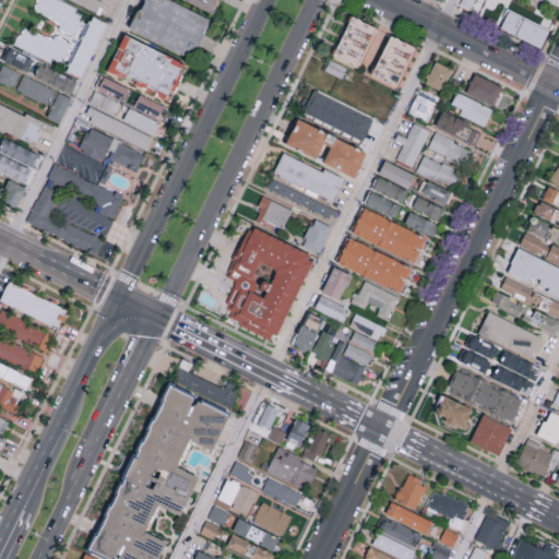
[(58,28),(75,36),(83,19),(73,13),(76,7),(62,0),(36,0),(33,9),(61,23),(58,28)]
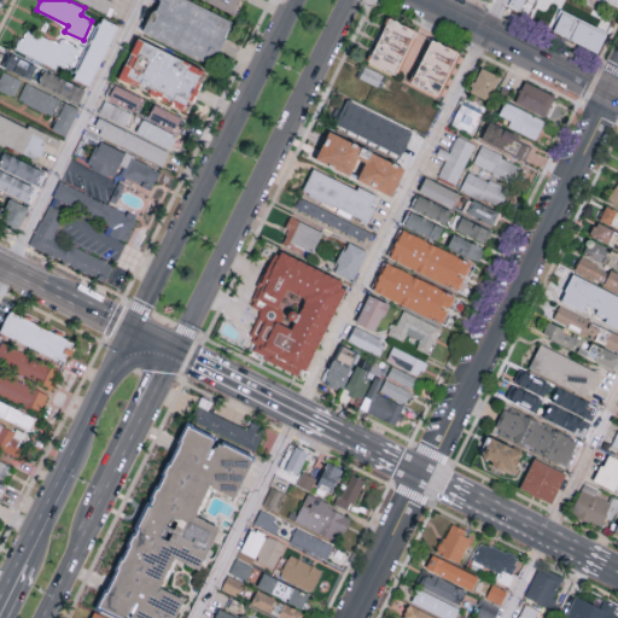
[(156,0),(143,33),(211,64),(232,19),(190,0),(156,0)]
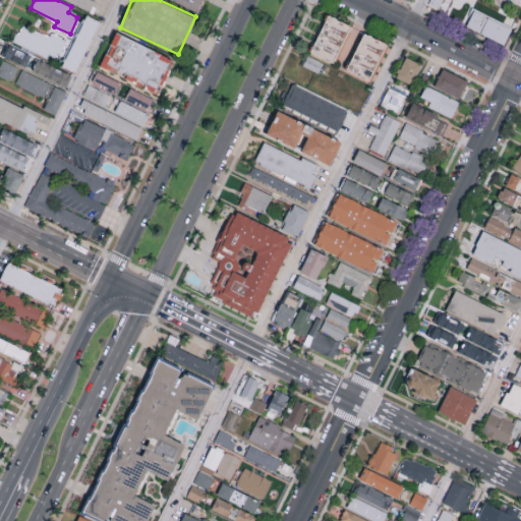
[(171,0),(198,12),(204,0),(171,0)]
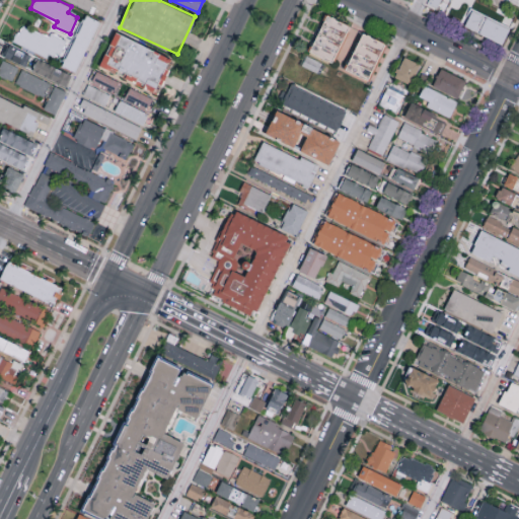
[(441,0),(428,0),(428,3),(438,8),(441,0)]
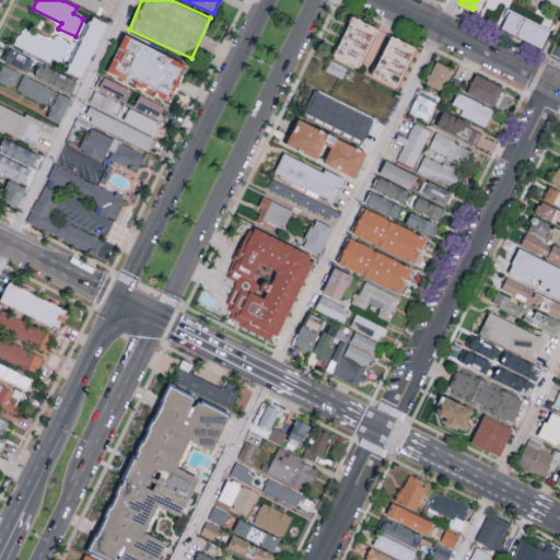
[(501,28),(543,47),(550,30),(509,11),(501,28)]
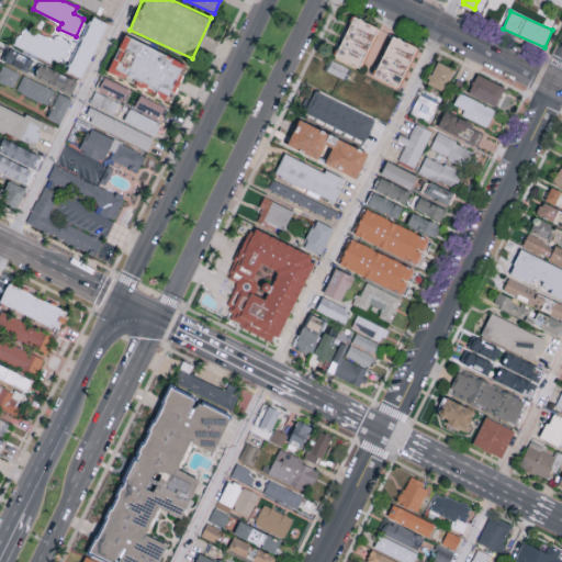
[(105,21),(90,15),(69,72),(83,78),(105,21)]
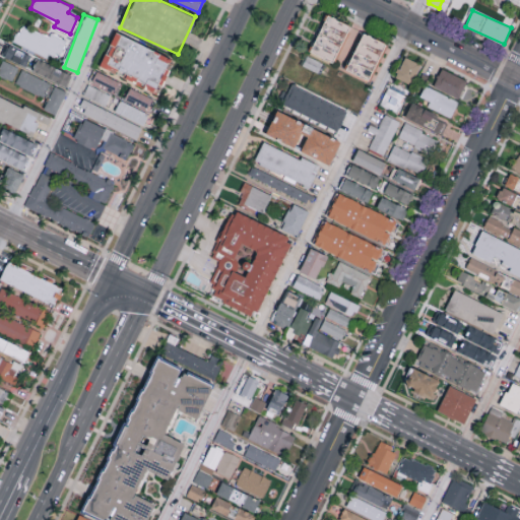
[(327,15),(351,27),(333,64),(309,53),(327,15)]
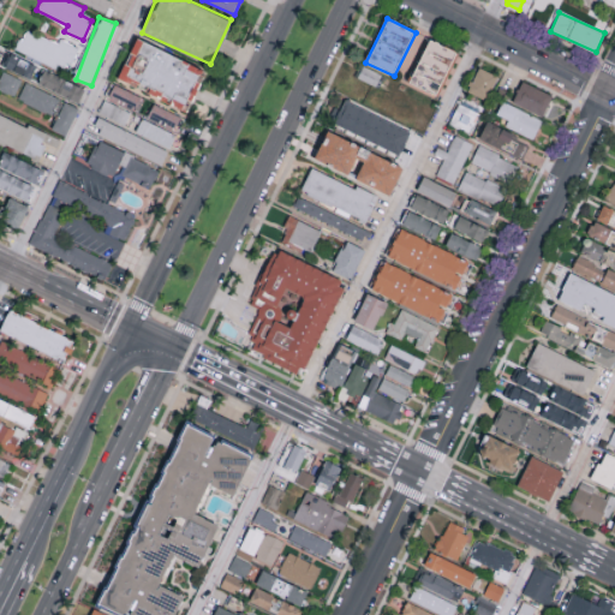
[(77,46),(61,39),(60,43),(25,29),(16,49),(66,71),(77,46)]
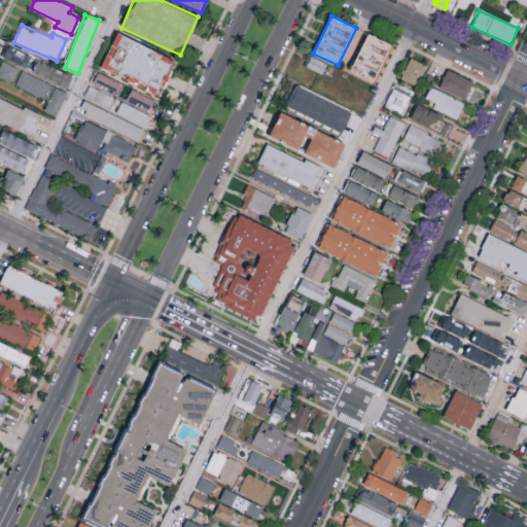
[(173,58),(116,33),(101,66),(160,93),(170,69),(169,69),(173,58)]
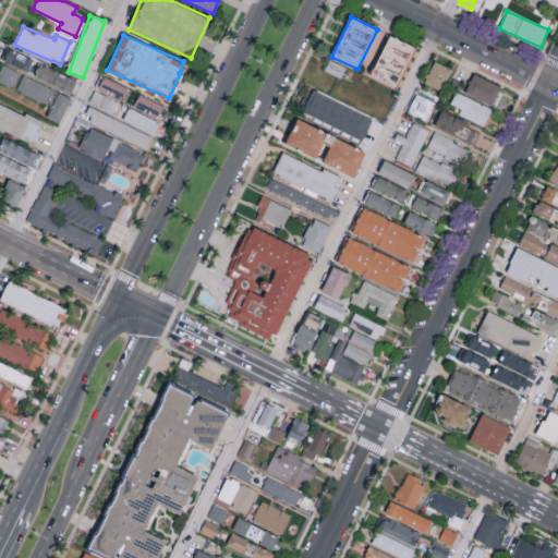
[(391,36),(371,76),(396,89),(416,49),(391,36)]
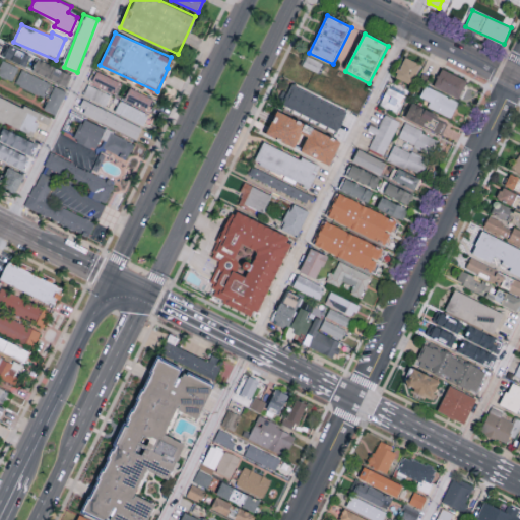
[(3,56),(25,67),(31,55),(9,45),(3,56)]
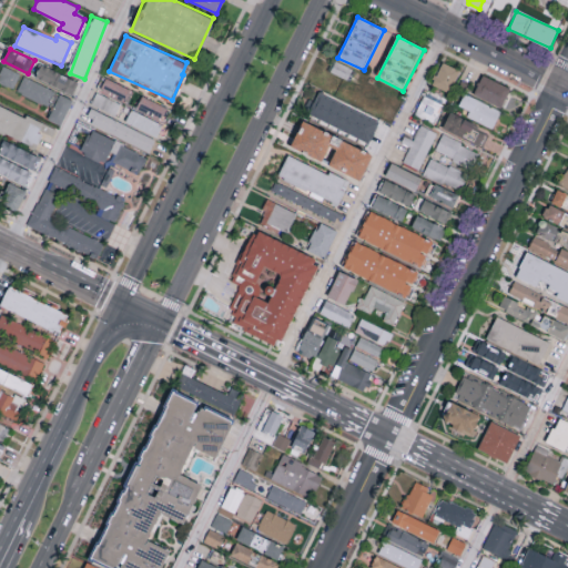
[(330,71),(347,79),(352,68),(335,60),(330,71)]
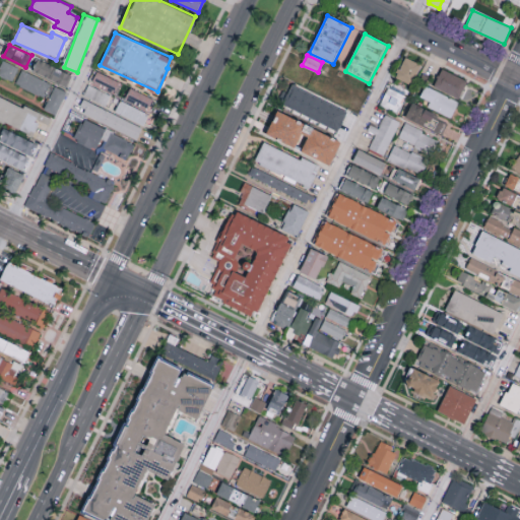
[(65,86),(71,74),(37,59),(30,71),(65,86)]
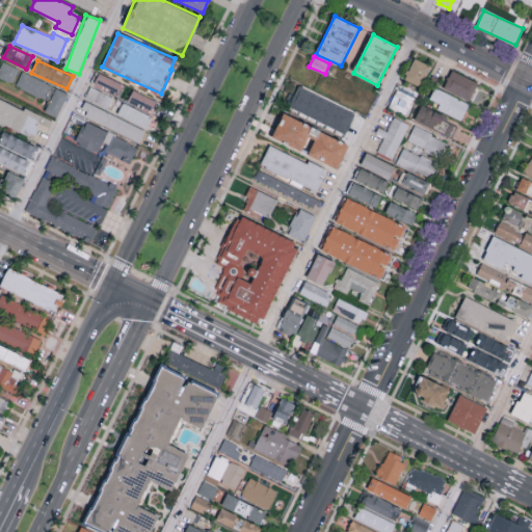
[(415,60),(430,68),(420,89),(404,81),(406,77),(404,75),(406,71),(408,72),(415,60)]
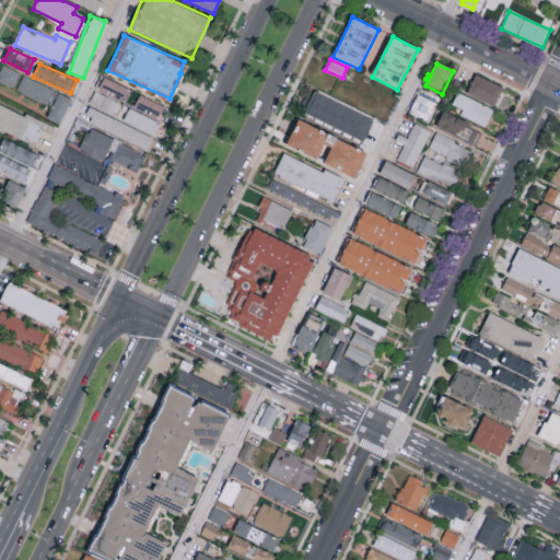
[(0,70),(0,81),(13,88),(21,72),(3,65),(0,70)]
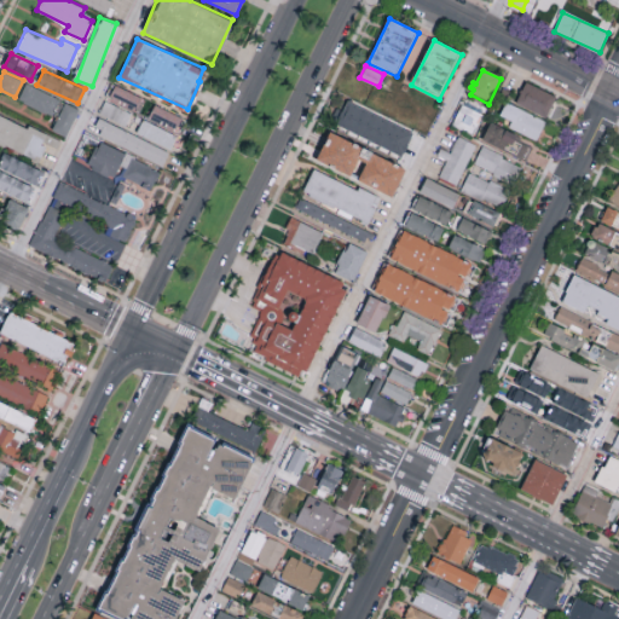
[(18,102),(51,114),(57,96),(24,84),(18,102)]
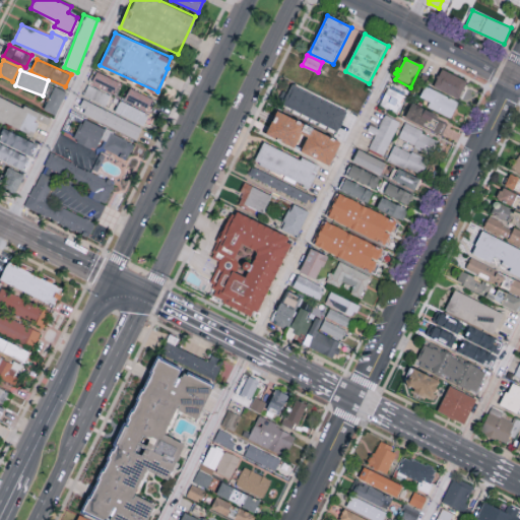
[(442,70),(467,82),(458,101),(433,87),(442,70)]
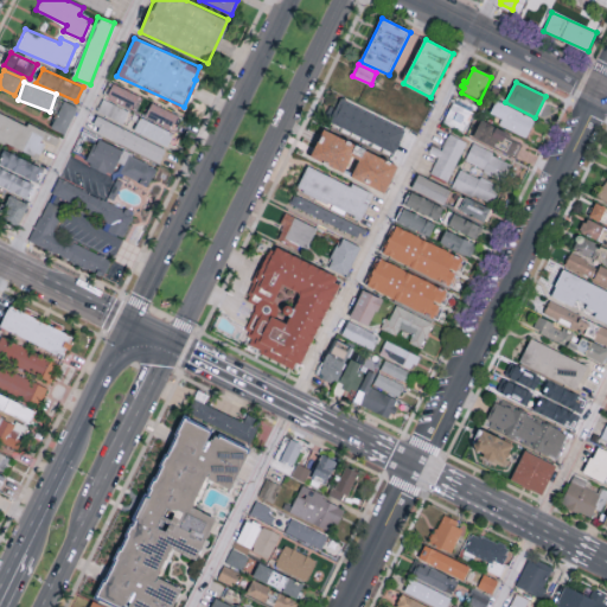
[(134,107),(139,94),(112,84),(107,97),(134,107)]
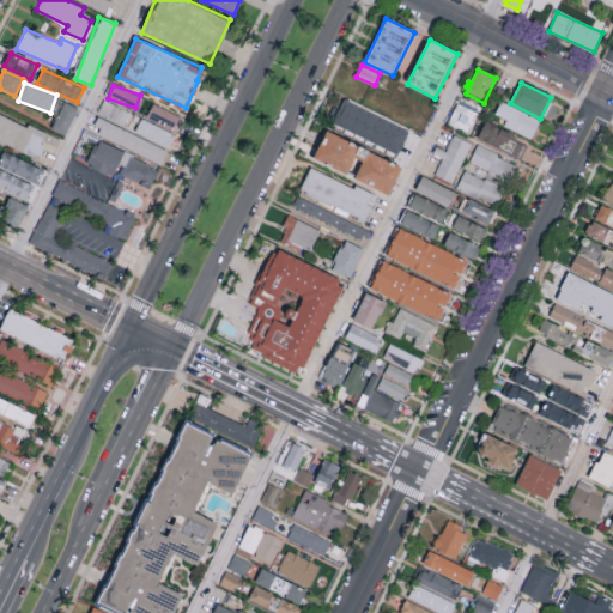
[(123,125),(131,113),(103,99),(97,111),(123,125)]
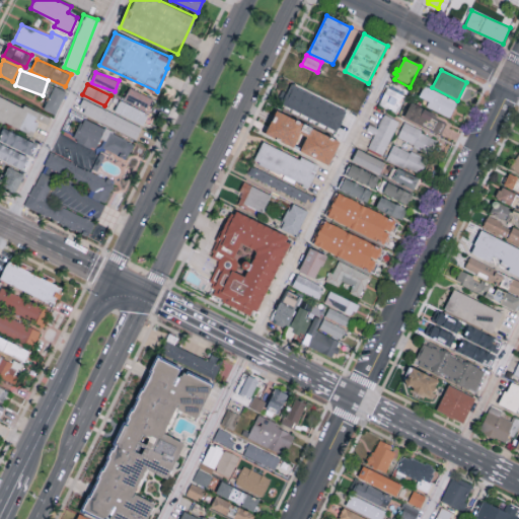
[(55,115),(66,91),(54,85),(43,108),(55,115)]
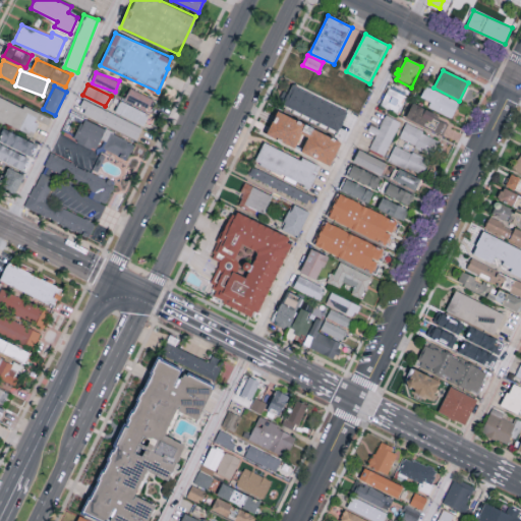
[(293,85),(348,113),(338,132),(283,106),(293,85)]
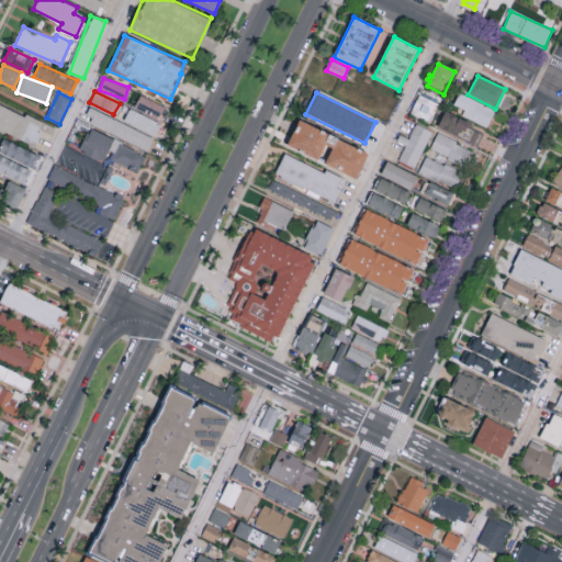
[(460,93),(496,112),(486,130),(461,116),(464,111),(453,105),(460,93)]
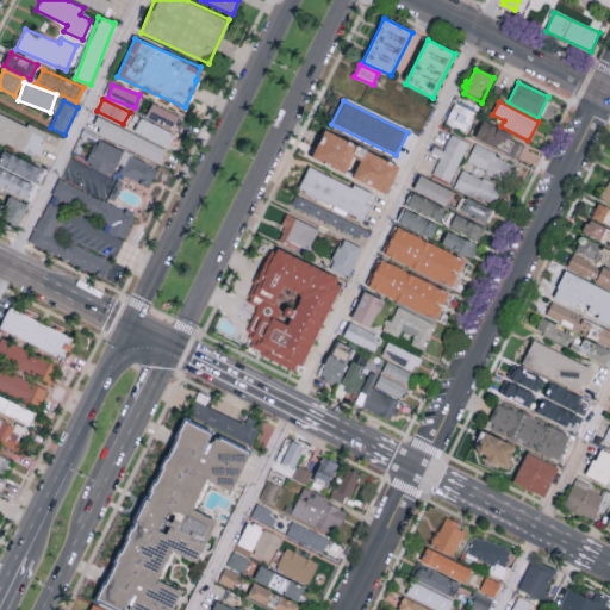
[(145,116),(173,129),(179,114),(151,103),(145,116)]
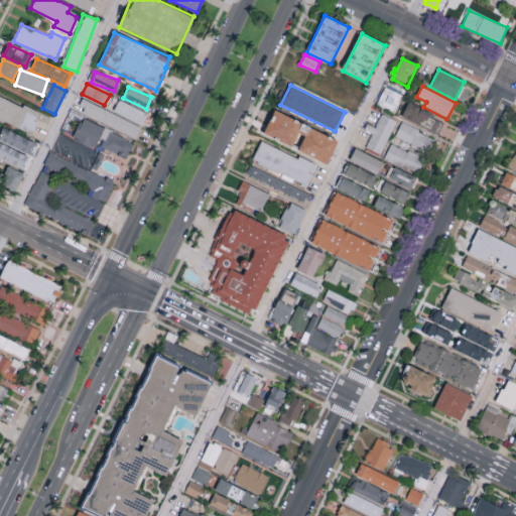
[(386,88),(377,107),(396,116),(405,97),(386,88)]
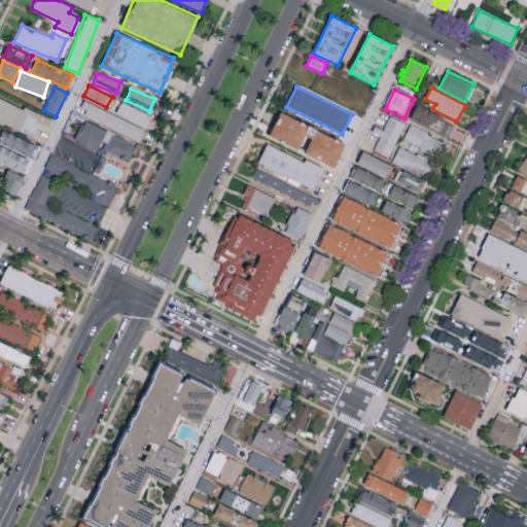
[(0,96),(0,121),(32,137),(38,124),(47,128),(51,119),(0,96)]
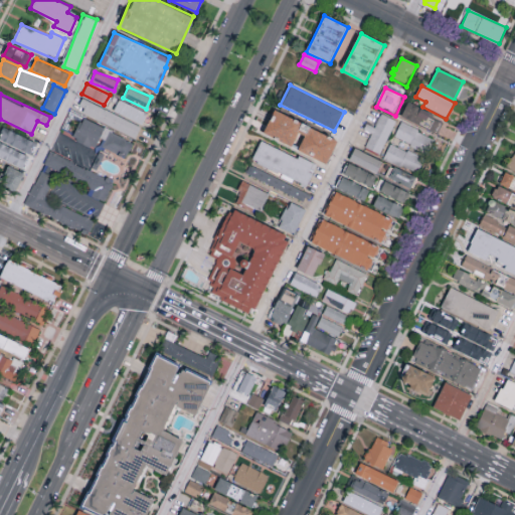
[(141,126),(81,98),(76,109),(136,138),(141,126)]
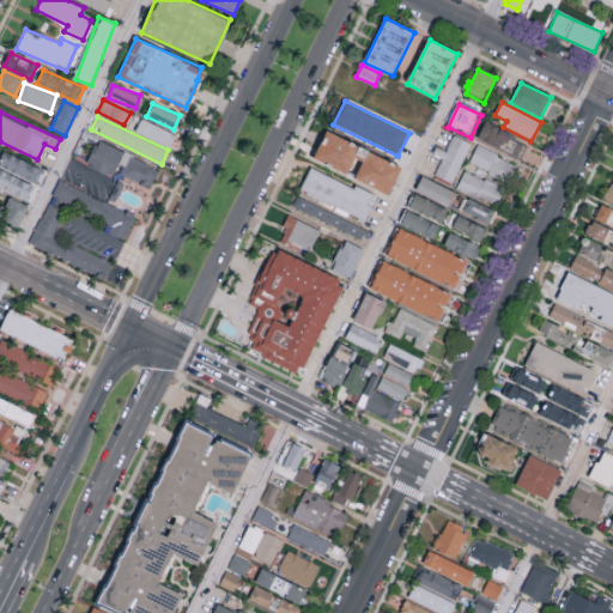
[(134,133),(170,146),(175,132),(140,119),(134,133)]
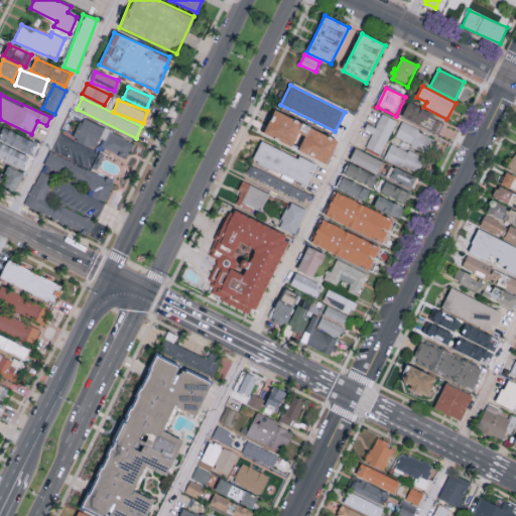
[(410,103),(402,118),(437,135),(443,123),(433,118),(434,115),(410,103)]
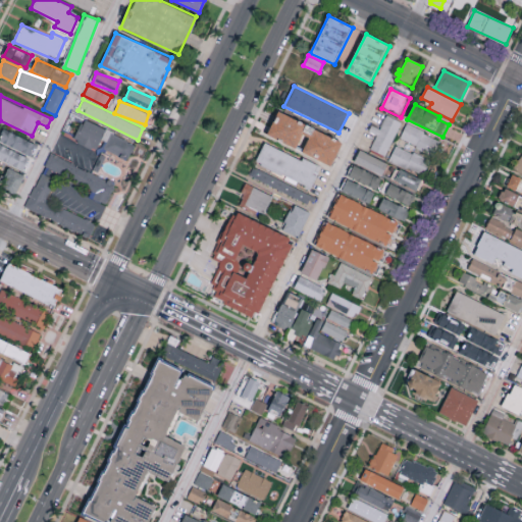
[(278,110),(343,143),(330,167),(266,135),(278,110)]
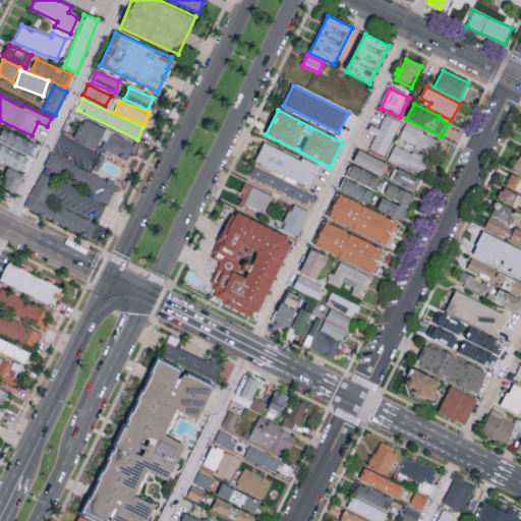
[(387,116),(380,129),(371,125),(367,132),(377,136),(369,150),(384,157),(400,123),(387,116)]
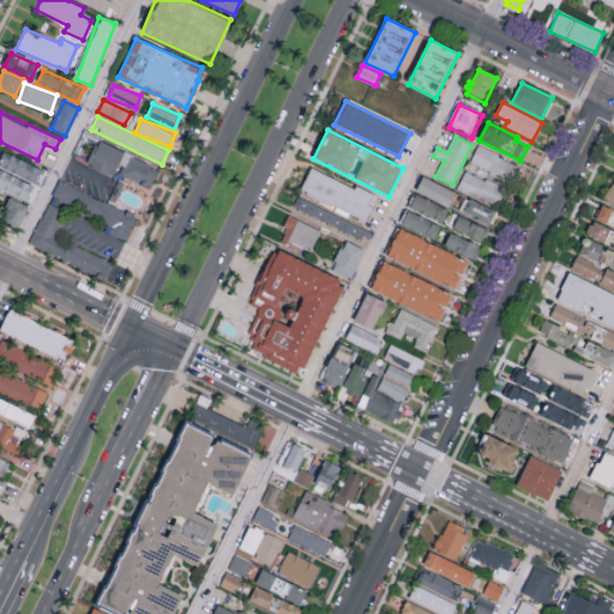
[(101,143),(125,154),(114,178),(108,175),(107,178),(88,168),(101,143)]
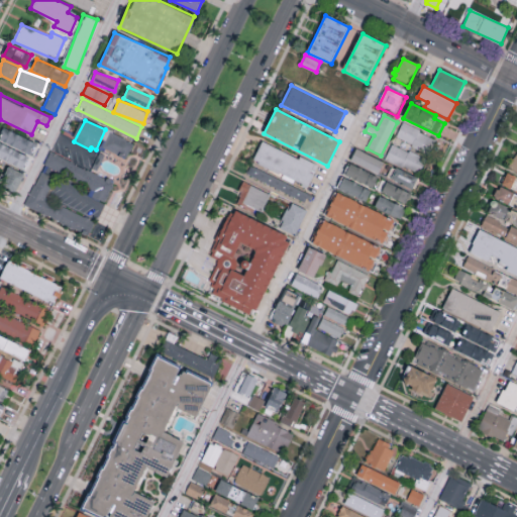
[(403,122),(421,131),(420,133),(440,142),(433,159),(411,148),(413,145),(396,137),(403,122)]
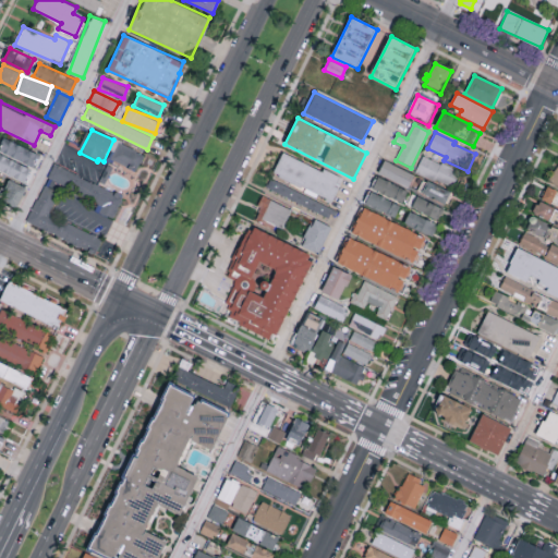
[(0,153),(35,166),(39,152),(2,138),(0,144),(0,153)]
